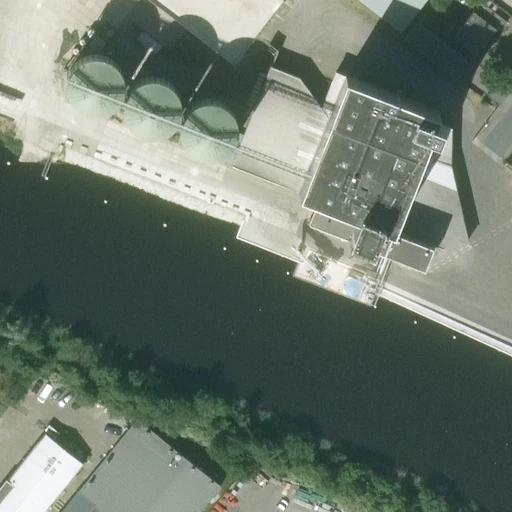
[(271,13),(254,0),(228,0),(207,28),(218,36),(209,47),(231,65),(271,13)]
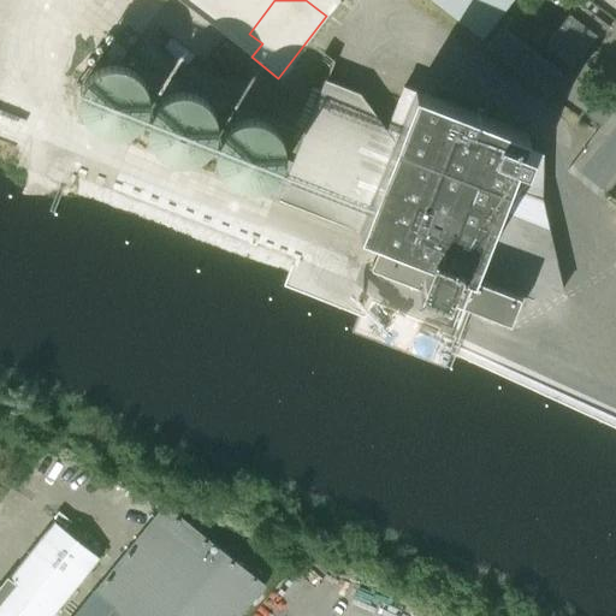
[(430,0),(480,39),(483,40),(513,0),(430,0)]
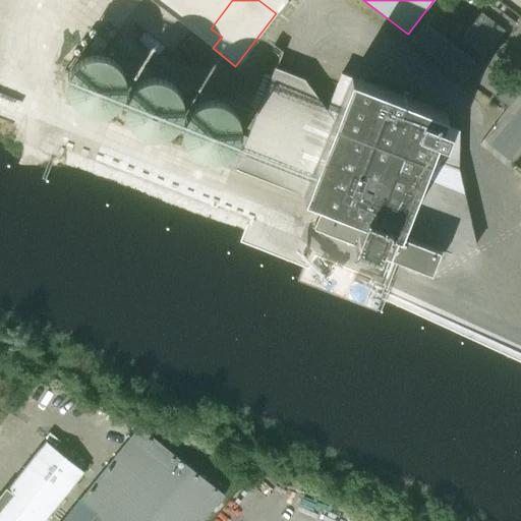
[(503,31),(507,34),(515,23),(488,2),(460,39),(483,56),(503,31)]
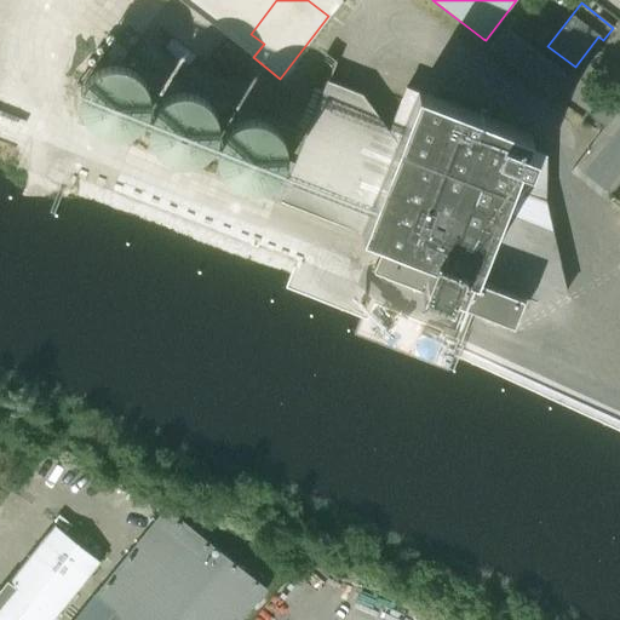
[(504,28),(489,47),(554,97),(568,76),(504,28)]
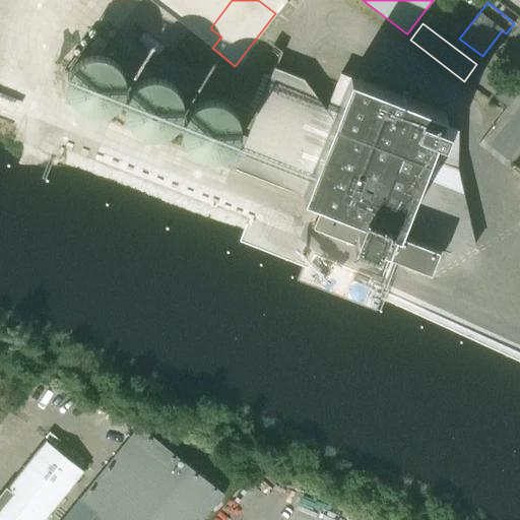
[(68,70),(64,79),(64,89),(67,99),(72,107),(80,112),(90,115),(100,114),(109,111),(116,105),(121,96),(123,86),(122,77),(118,68),(111,62),(103,57),(92,56),(83,58),(74,63),(68,70)]
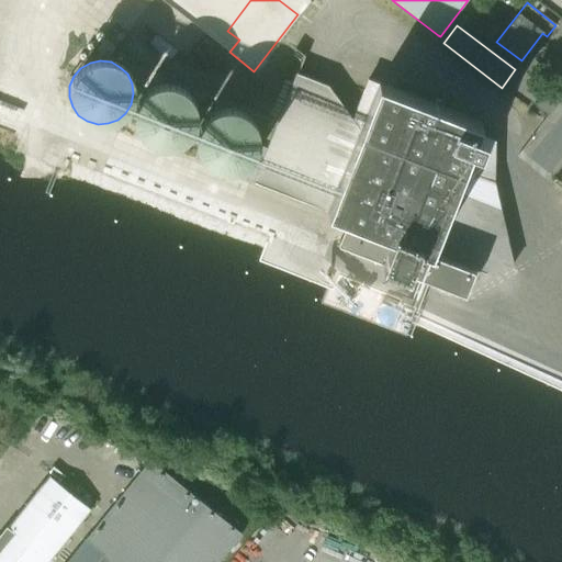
[(473,272),(483,276),(510,270),(494,187),(495,144),(480,137),(484,126),(370,80),(353,122),(327,89),(296,77),(253,184),(346,222),(336,246),(463,296),(473,272)]
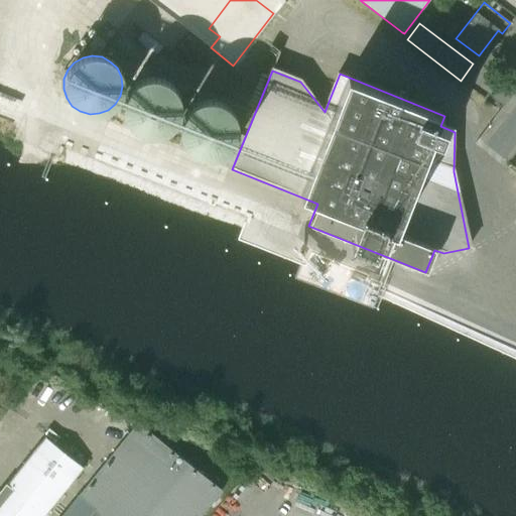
[(126,91),(123,100),(122,110),(125,119),(131,127),(139,133),(148,135),(158,135),(167,131),(174,125),(179,117),(181,108),(179,98),(175,90),(169,83),(160,79),(151,77),(141,79),(133,84),(126,91)]
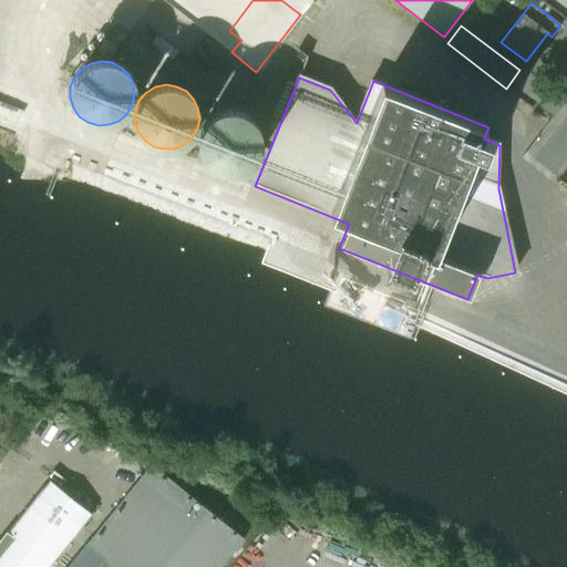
[(202,126),(197,136),(197,147),(200,157),(206,166),(216,172),(226,175),(236,174),(246,171),(254,164),(259,154),(261,144),(260,134),(256,124),(248,117),(239,112),(228,111),(218,113),(208,119),(202,126)]
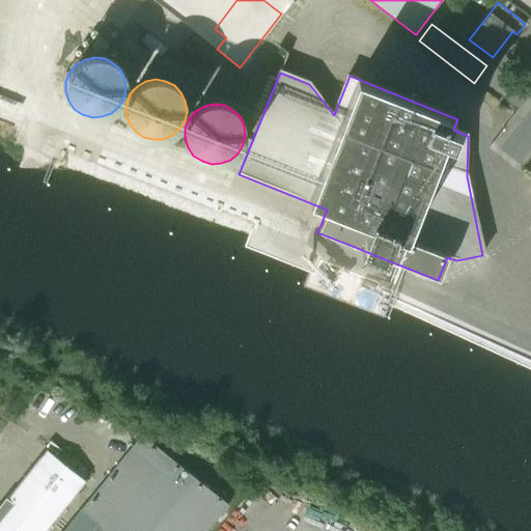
[(206,530),(228,504),(141,435),(80,510),(63,530),(206,530)]
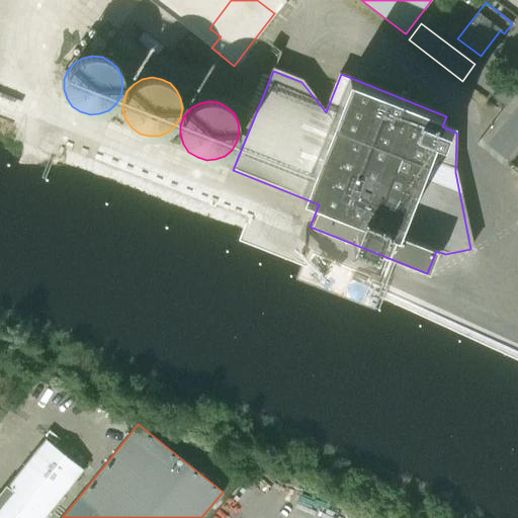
[(0,495),(0,517),(45,517),(84,469),(46,438),(0,495)]
